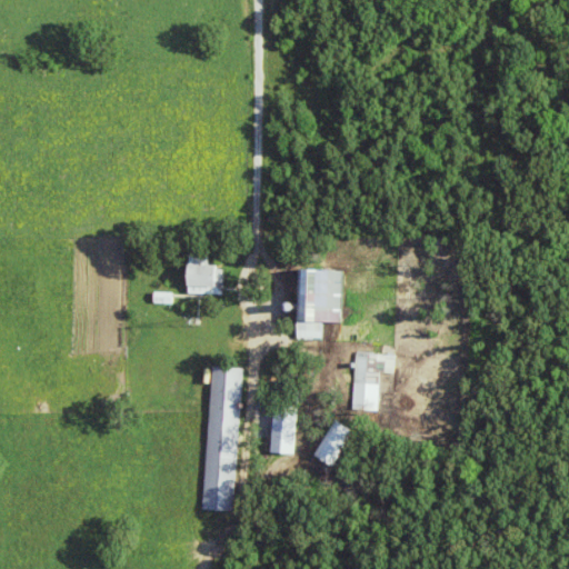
[(223,295),(223,268),(209,268),(208,255),(188,256),(189,296),(223,295)]
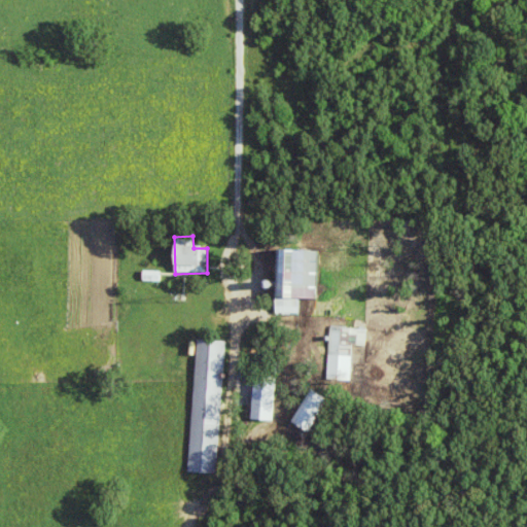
[(300,314),(300,299),(317,299),(318,250),(280,249),(278,313),(300,314)]
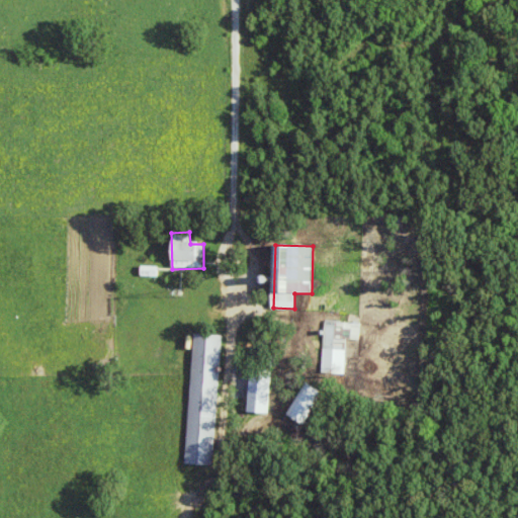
[(360,340),(361,324),(325,322),(324,350),(347,351),(347,340),(360,340)]
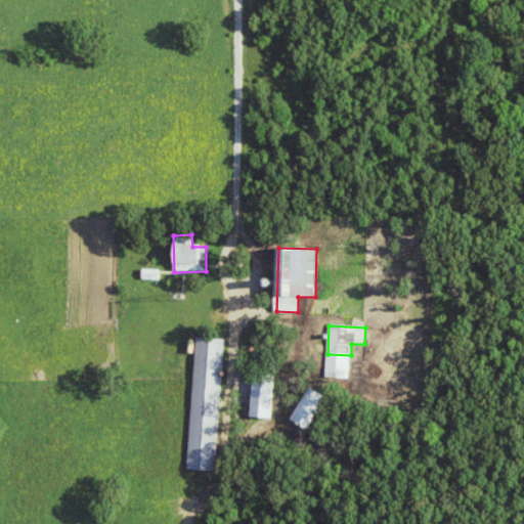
[(188,471),(217,472),(223,339),(194,338),(188,471)]
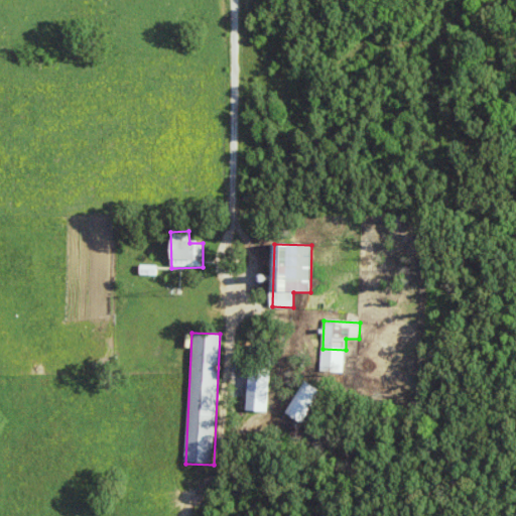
[(249,374),(247,411),(268,412),(269,374),(249,374)]
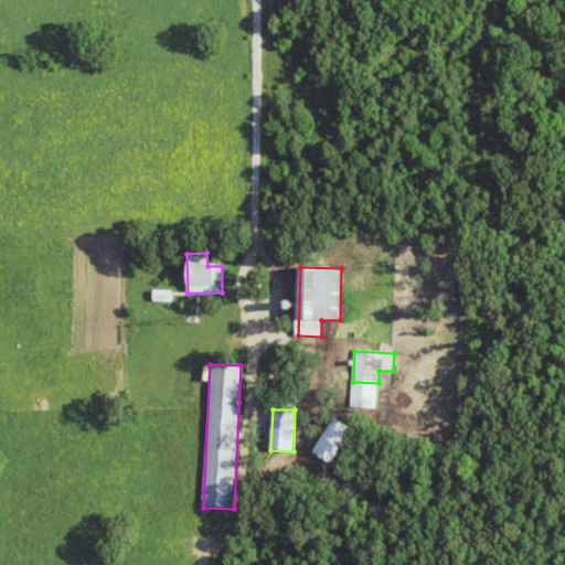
[(307,462),(326,473),(353,429),(334,418),(307,462)]
